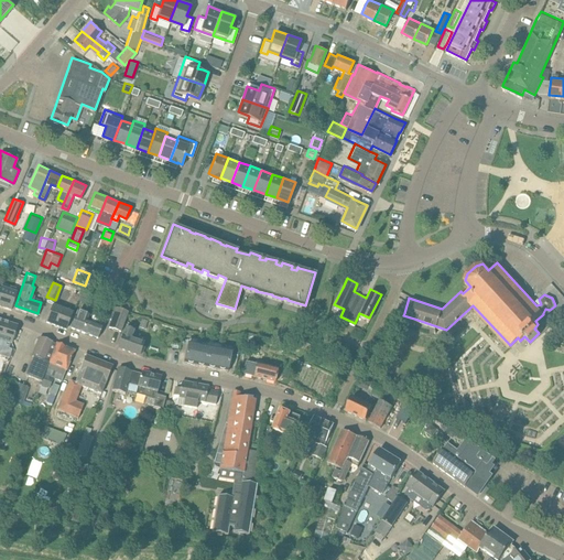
[(1,284),(0,287),(0,302),(11,307),(17,290),(1,284)]
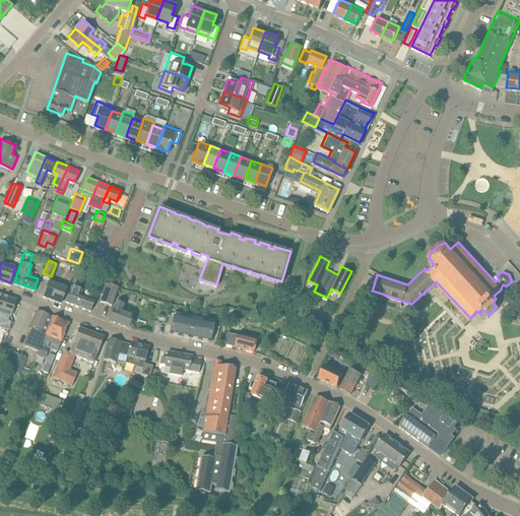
[(70,266),(67,273),(79,277),(81,270),(70,266)]
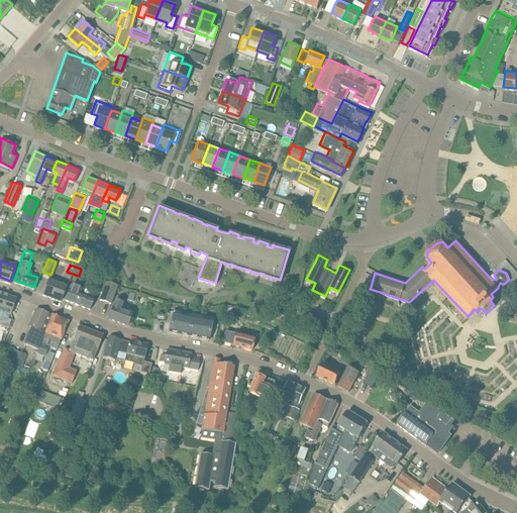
[(48,277),(45,283),(42,292),(61,299),(66,284),(48,277)]
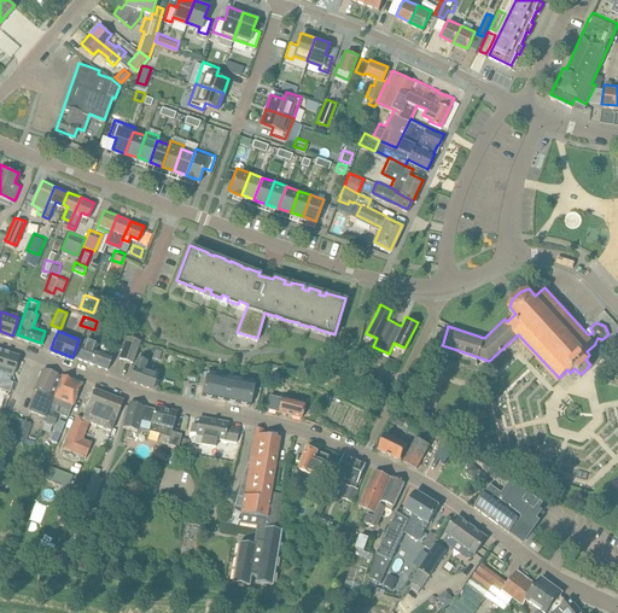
[(120,356),(133,361),(140,339),(126,333),(121,346),(123,348),(120,356)]
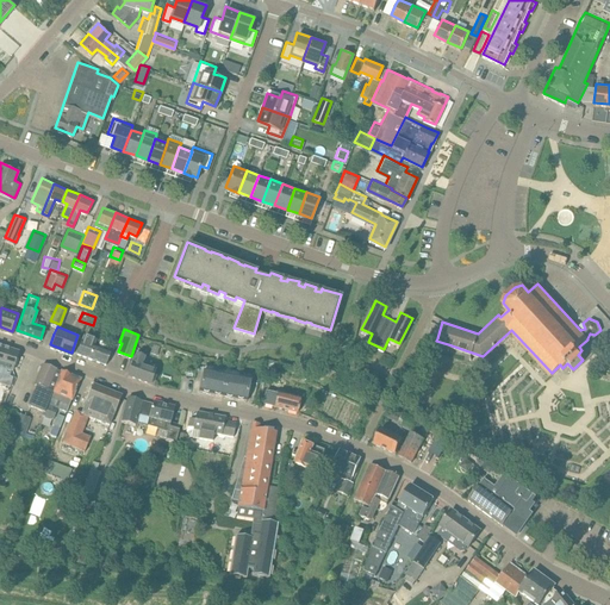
[(106,362),(110,351),(110,350),(94,343),(97,338),(83,334),(81,341),(78,351),(106,362)]
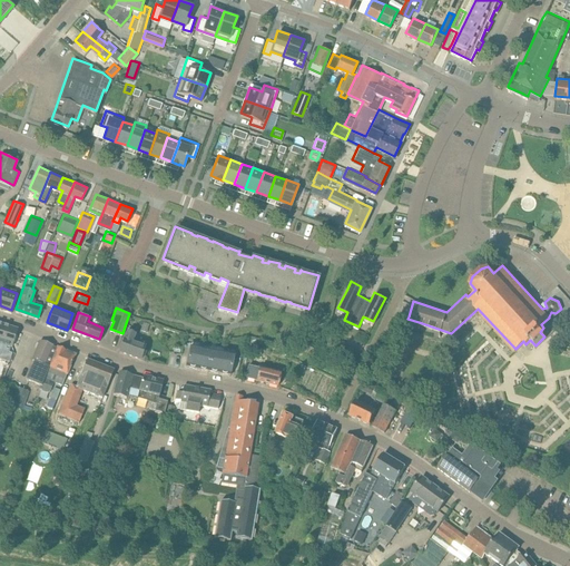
[(11,344),(13,337),(18,325),(0,320),(0,353),(8,357),(11,344)]
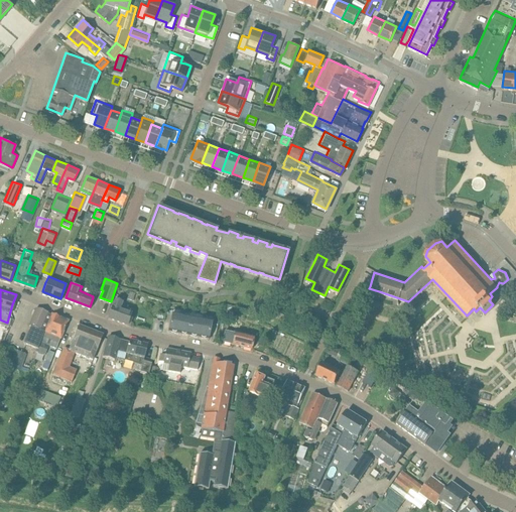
[(129,289),(127,296),(133,297),(135,291),(129,289)]
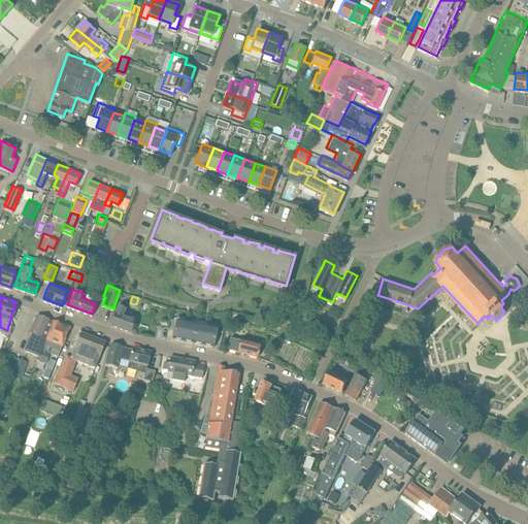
[(112,319),(111,319),(112,320),(111,323),(130,329),(132,326),(134,320),(134,318),(123,315),(126,306),(118,304),(112,319)]
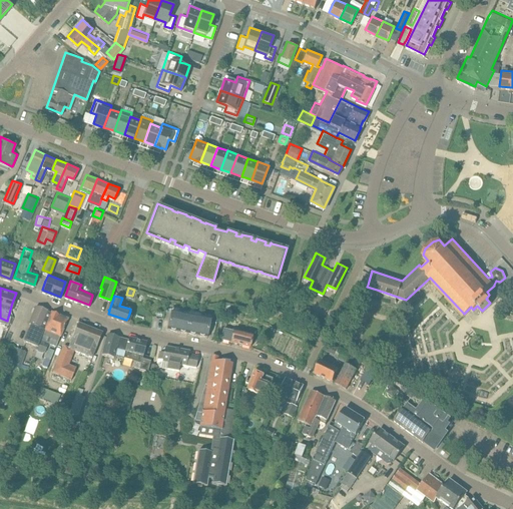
[(307,317),(312,306),(305,302),(300,314),(307,317)]
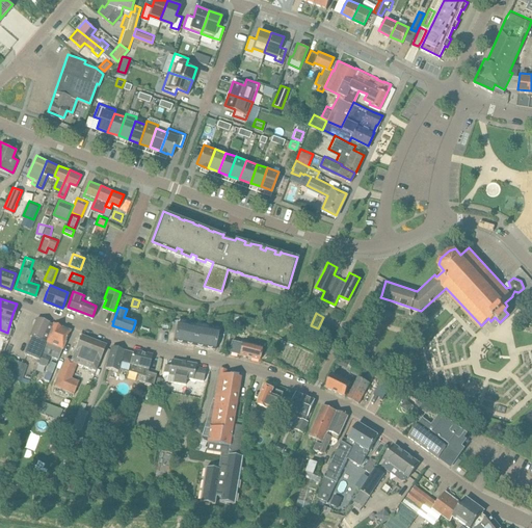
[(47,363),(48,359),(49,359),(51,353),(58,357),(70,327),(54,321),(53,322),(50,320),(50,319),(37,314),(30,333),(32,334),(25,351),(36,357),(35,360),(47,363)]
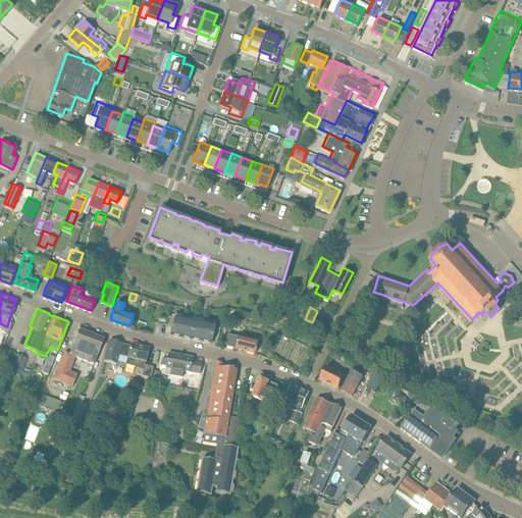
[(272,315),(284,321),(289,314),(276,308),(272,315)]
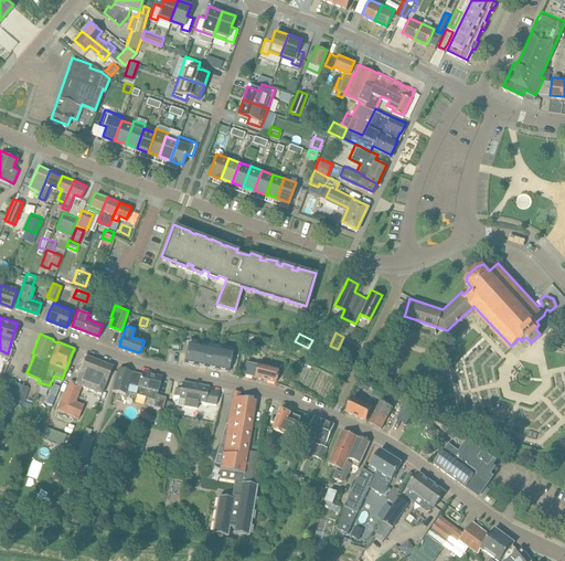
[(184,359),(184,360),(195,362),(201,338),(190,336),(184,359)]
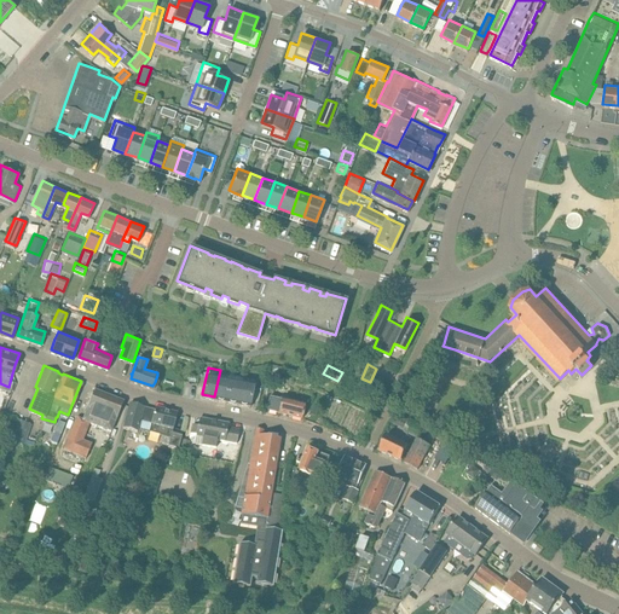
[(220,370),(214,397),(226,399),(231,372),(220,370)]
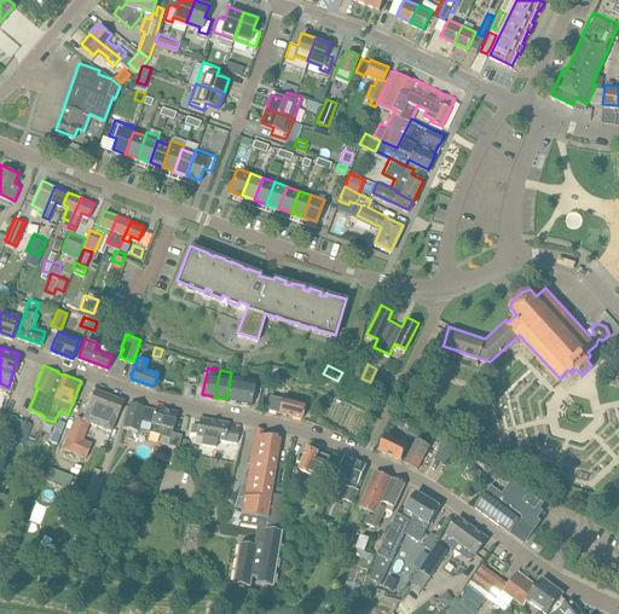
[(231,372),(226,399),(238,401),(243,375),(231,372)]
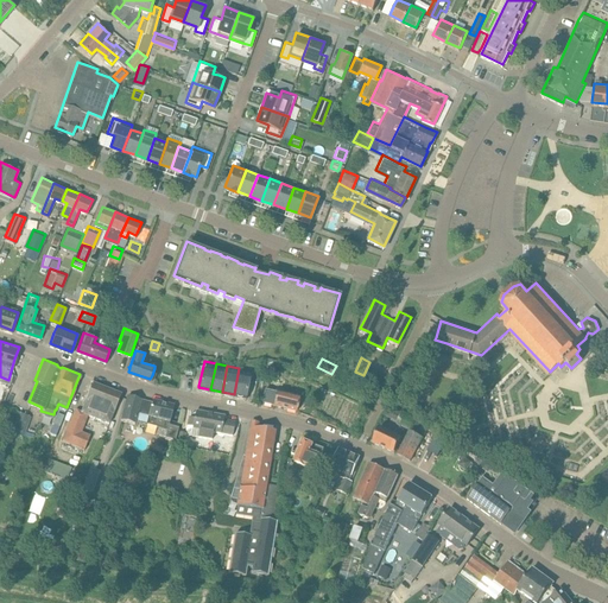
[(239,368),(234,394),(246,397),(246,395),(251,370),(239,368)]
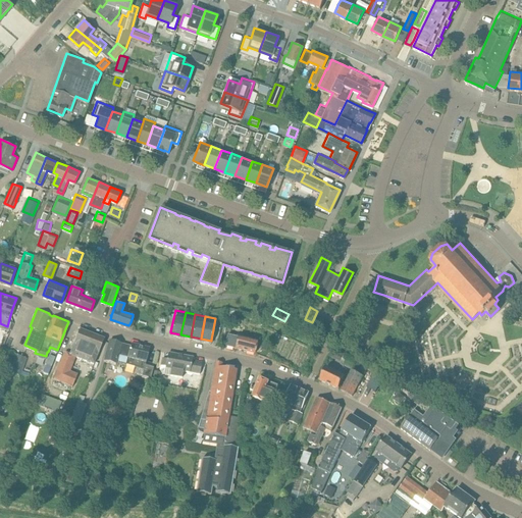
[(94,361),(104,335),(81,326),(70,352),(64,350),(61,359),(54,377),(73,384),(77,372),(70,369),(75,355),(94,361)]
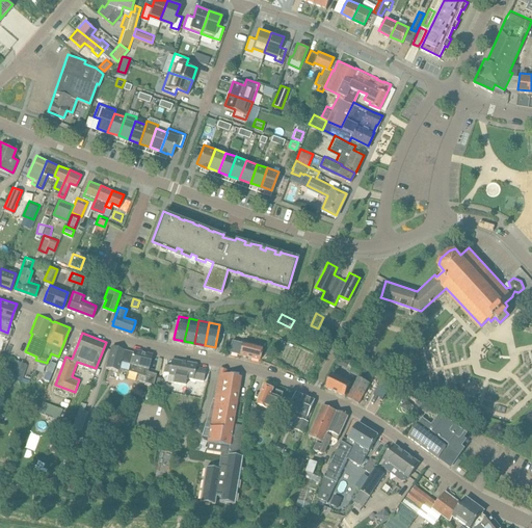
[(229,349),(259,358),(262,345),(245,341),(246,339),(243,338),(242,341),(232,339),(229,349)]
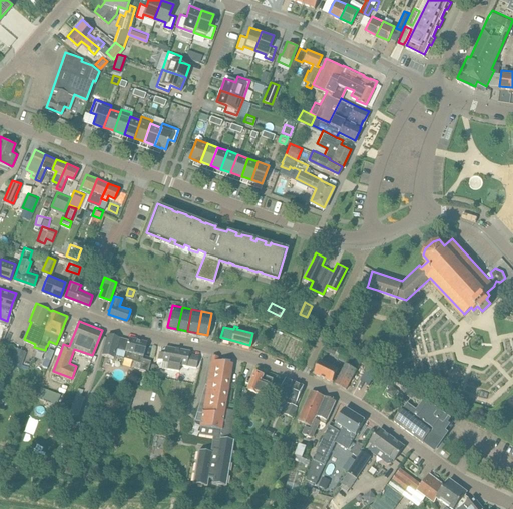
[(113,355),(116,346),(125,348),(127,343),(128,337),(107,332),(102,352),(113,355)]
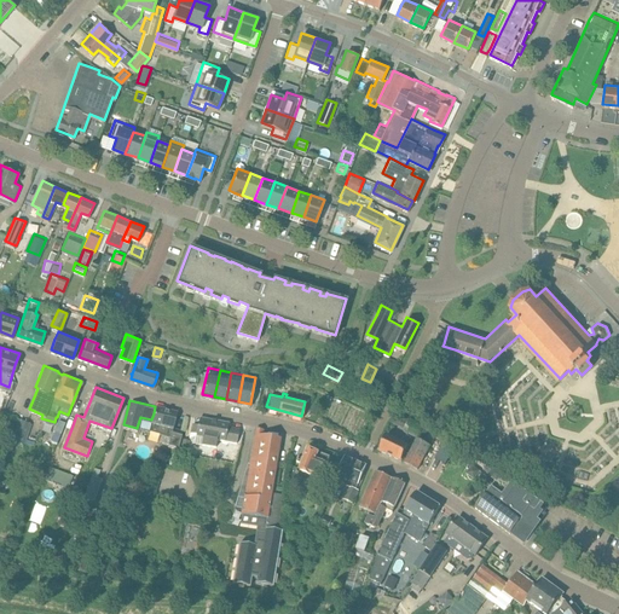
[(156,404),(155,406),(154,413),(151,420),(149,429),(156,432),(156,430),(171,435),(168,444),(178,446),(183,427),(173,424),(178,410),(156,404)]
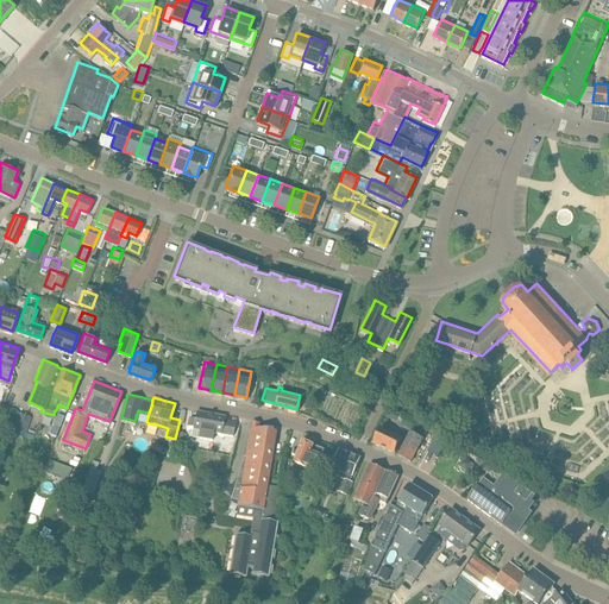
[(0,421),(11,425),(16,411),(4,407),(0,419),(0,421)]
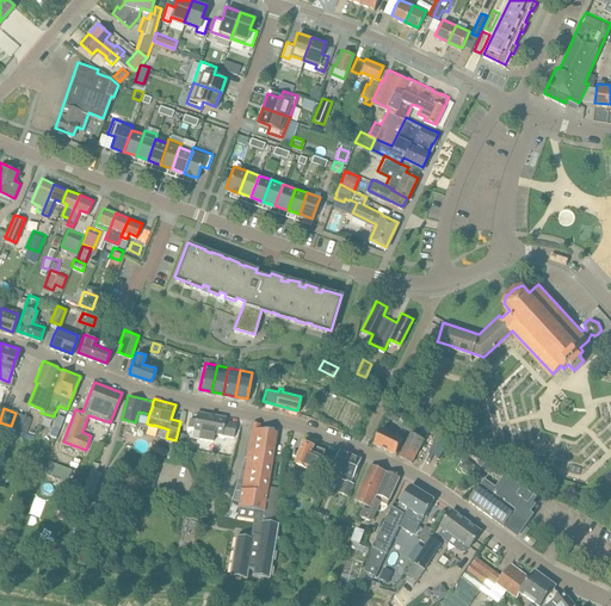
[(190,415),(189,424),(189,425),(193,426),(193,427),(201,428),(199,436),(213,438),(215,431),(234,434),(236,420),(224,418),(226,414),(197,409),(196,416),(190,415)]
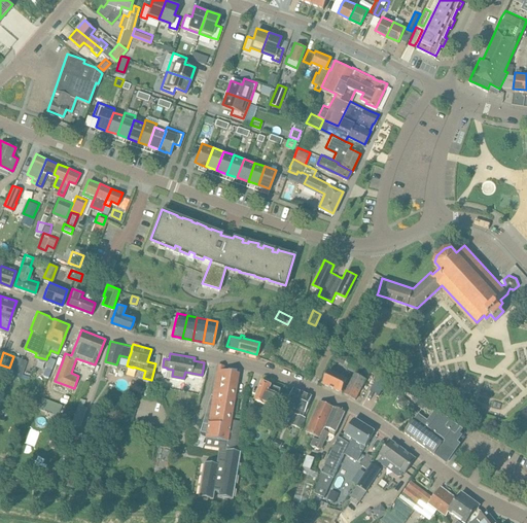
[(15,354),(9,373),(21,376),(21,375),(29,377),(30,374),(23,372),(27,358),(15,354)]
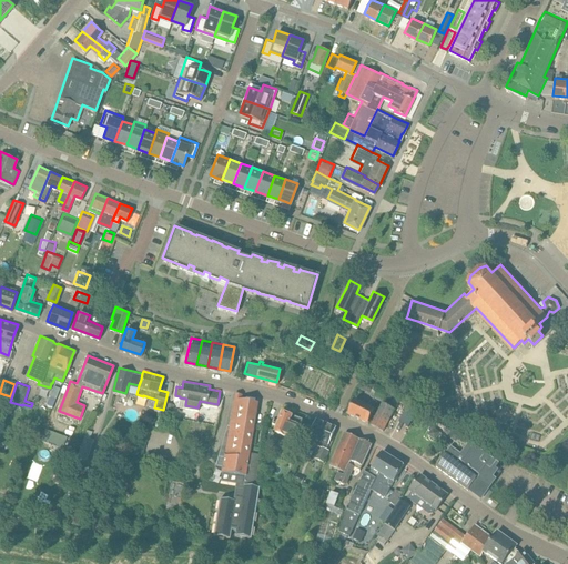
[(60,388),(53,384),(46,403),(52,406),(60,388)]
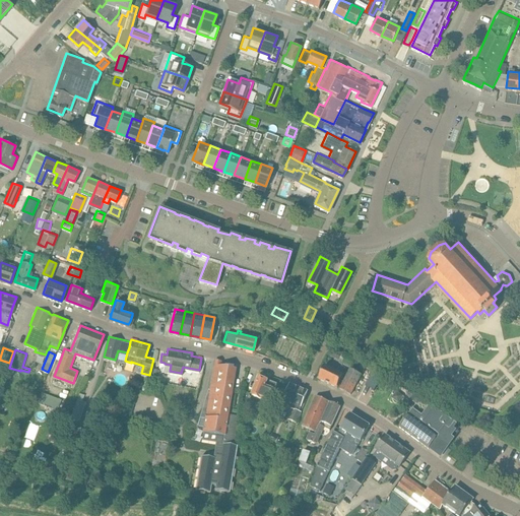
[(200,415),(205,416),(205,415),(226,418),(224,434),(222,449),(220,449),(218,450),(218,452),(219,453),(221,454),(220,458),(201,454),(196,488),(209,491),(210,482),(215,484),(215,488),(229,490),(237,443),(235,442),(238,423),(237,422),(239,413),(228,411),(235,367),(219,364),(220,359),(214,358),(210,387),(208,387),(205,396),(200,415)]
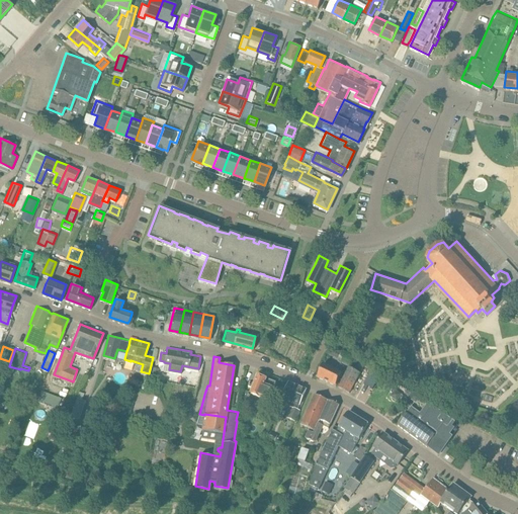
[(317,374),(326,378),(332,365),(323,361),(317,374)]
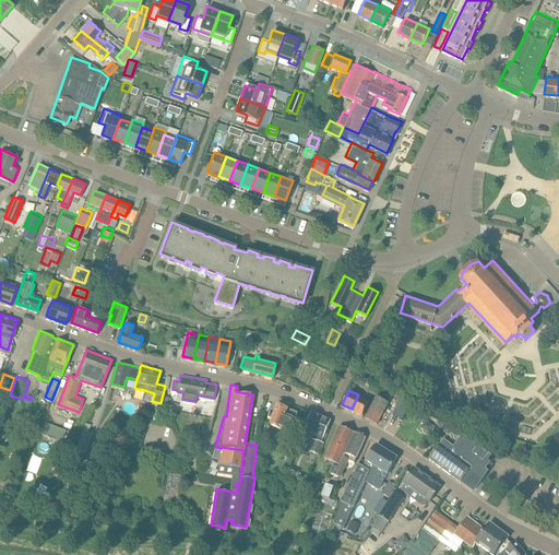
[(358,394),(352,409),(363,413),(368,399),(358,394)]
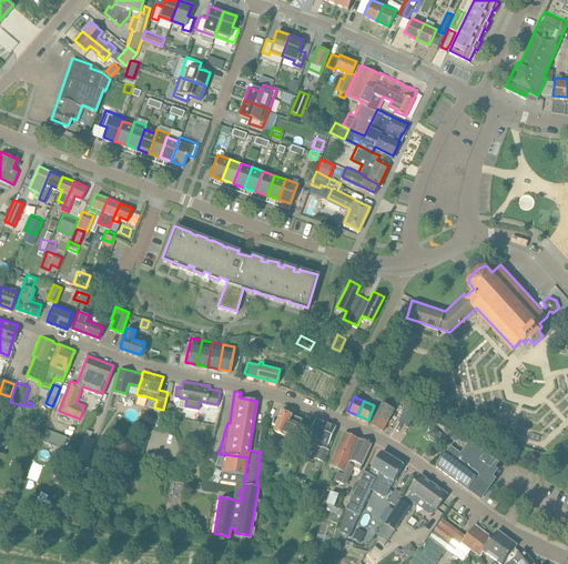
[(383,401),(377,412),(372,422),(383,427),(388,419),(394,408),(383,401)]
